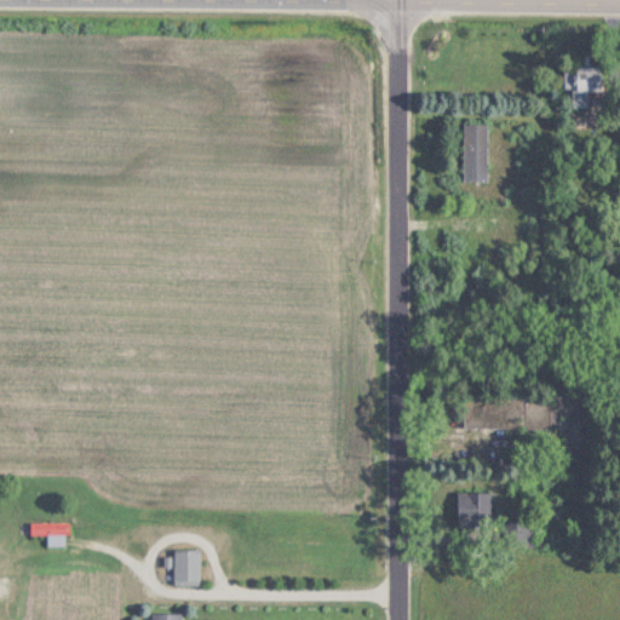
[(564,90),(573,90),(573,107),(589,107),(589,91),(602,91),(602,68),(564,68),(564,90)]
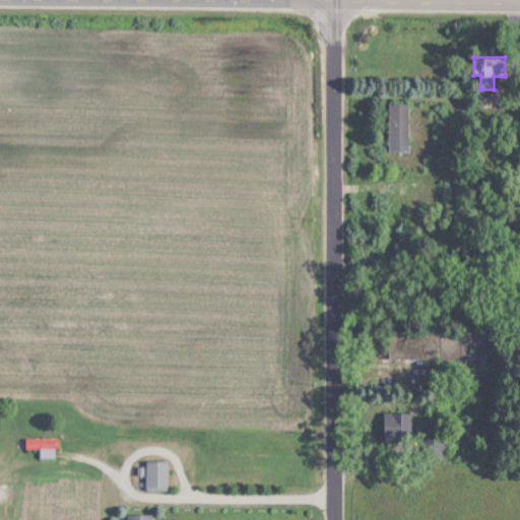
[(388,104),(388,151),(410,151),(410,104),(388,104)]
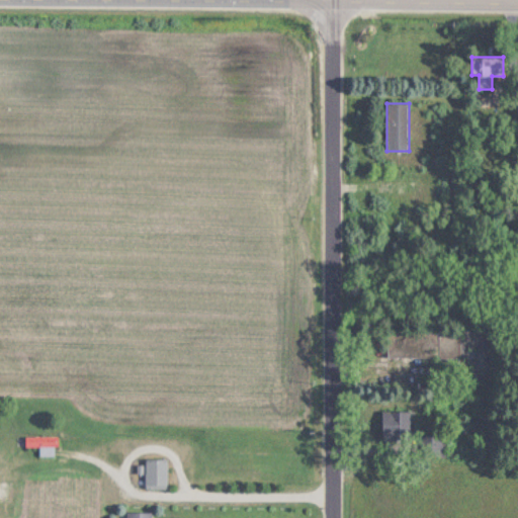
[(387,328),(387,371),(417,371),(417,369),(427,369),(427,360),(461,360),(461,329),(387,328)]
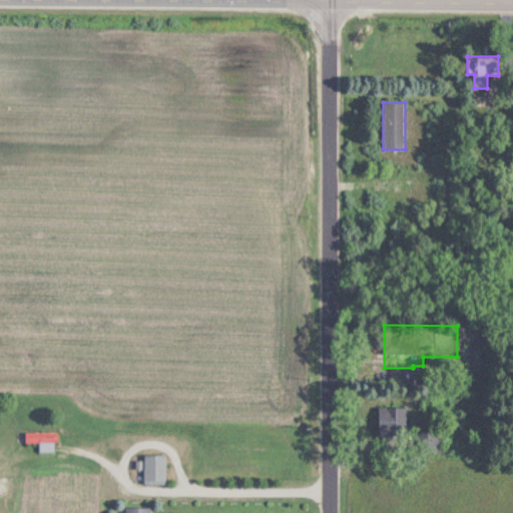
[(380,407),(380,432),(408,432),(408,407),(380,407)]
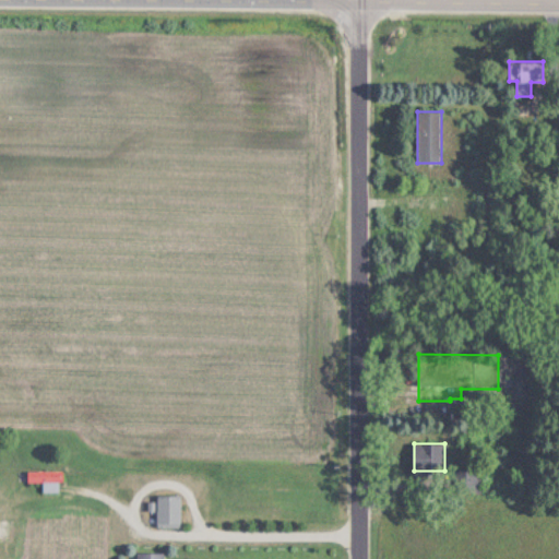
[(27,471),(27,482),(43,482),(43,491),(60,491),(60,471),(27,471)]
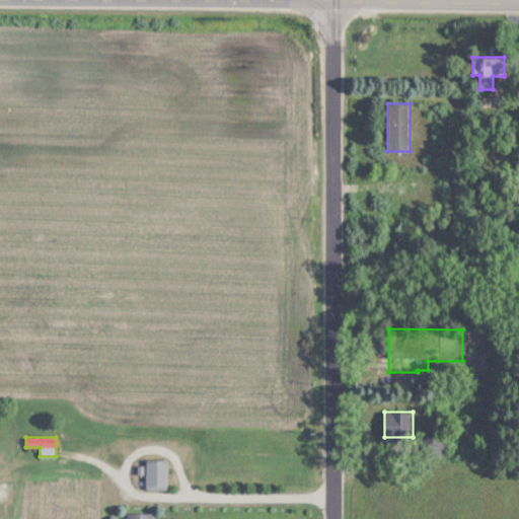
[(146,459),(146,489),(167,489),(167,459),(146,459)]
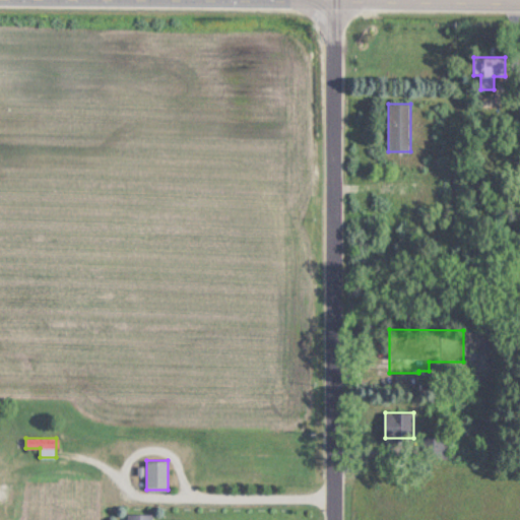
All buildings are outlined.
